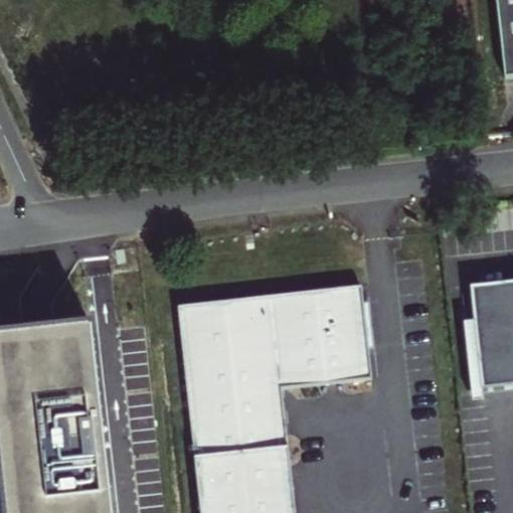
[(493,0),(502,78),(512,76),(512,0),(493,0)]
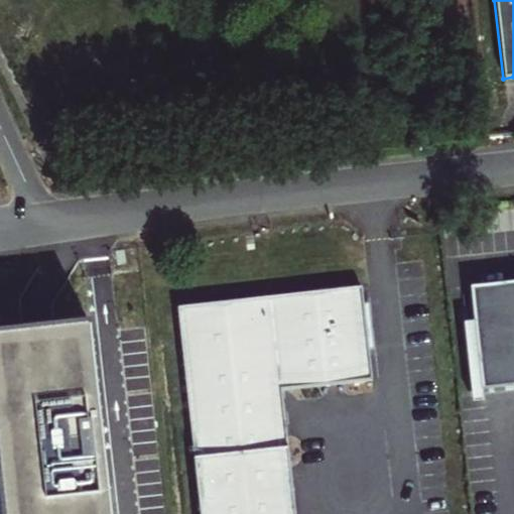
[(513,279),(470,284),(480,384),(513,381),(513,279)]
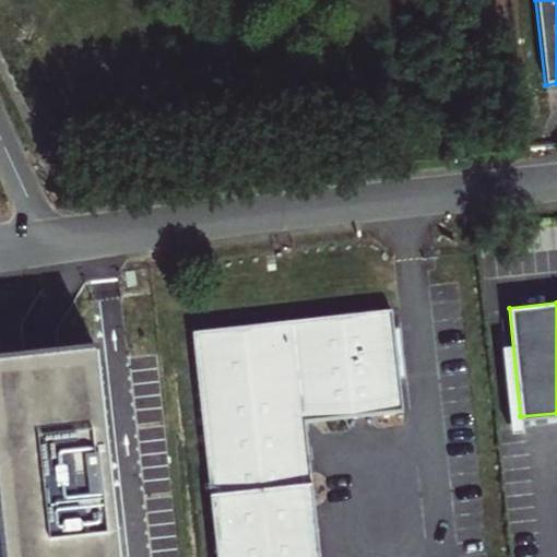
[(392,309),(193,330),(215,556),(318,556),(304,417),(402,409),(399,376),(393,326),(392,309)]
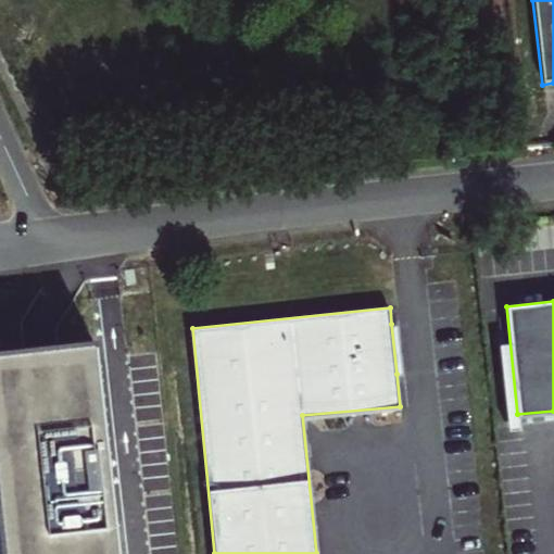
[(403,373),(398,324),(391,324),(397,374),(403,373)]
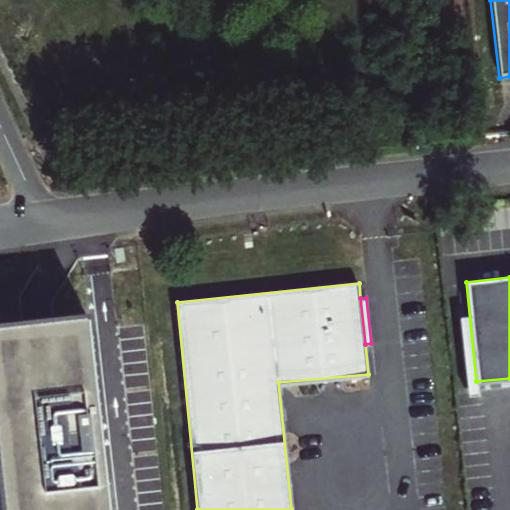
[(0,509),(112,509),(93,324),(0,333),(0,509)]
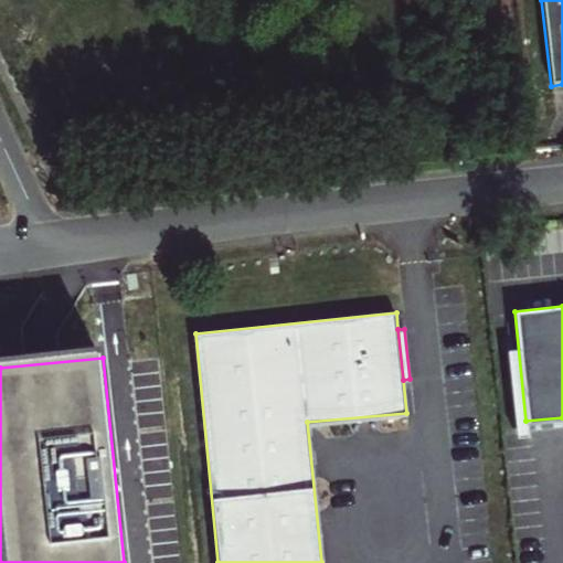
All buildings are outlined.
